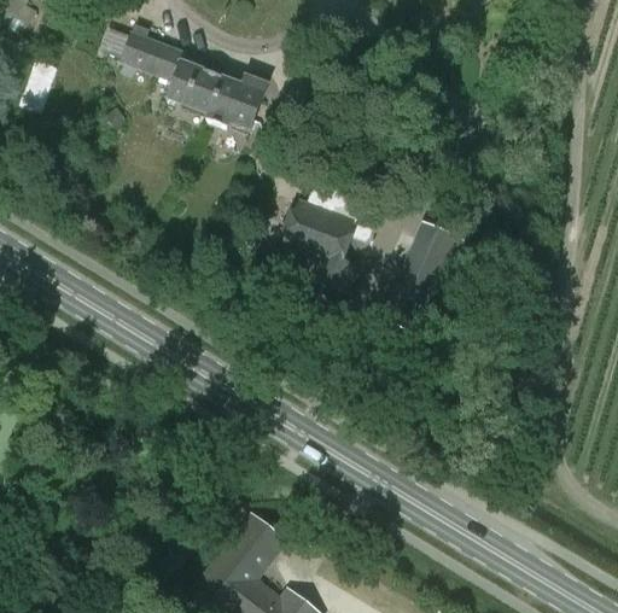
[(68,0),(50,0),(42,19),(58,25),(68,0)]
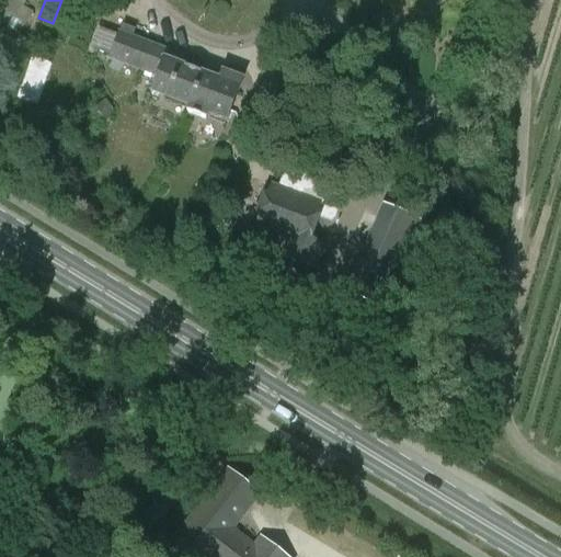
[(57,19),(70,23),(76,10),(63,4),(57,19)]
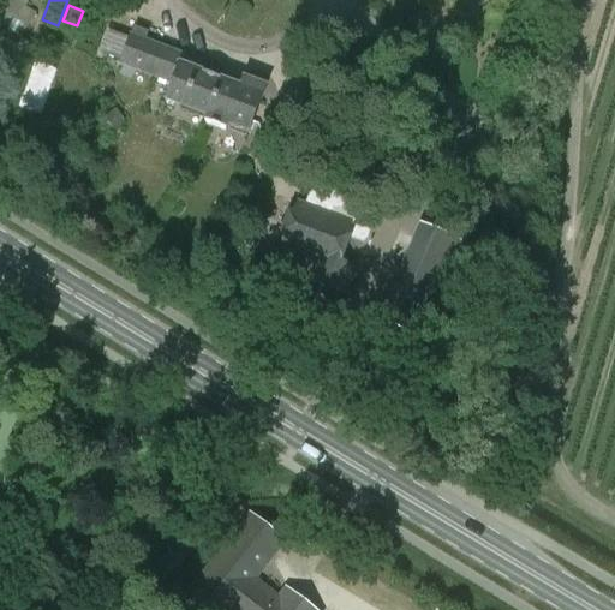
[(163,97),(206,113),(219,76),(179,61),(183,52),(130,33),(119,59),(171,79),(163,97)]
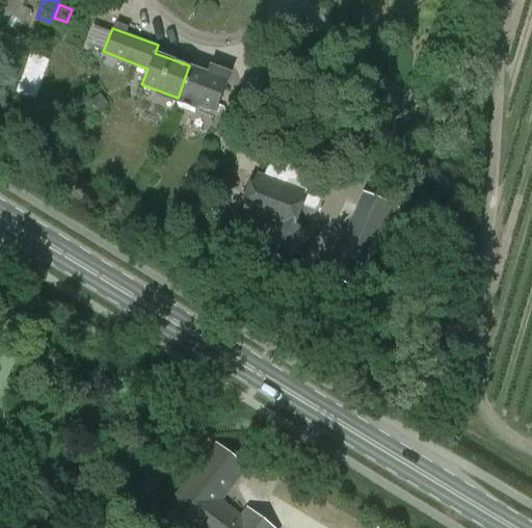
[(230,73),(209,64),(206,72),(189,66),(178,98),(176,103),(195,110),(197,104),(215,111),(230,73)]
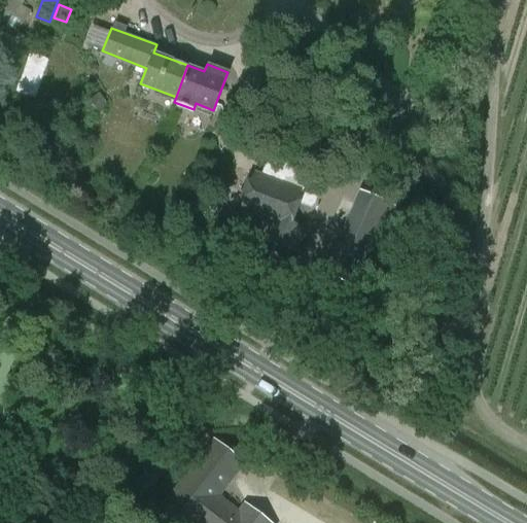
[(302,186),(252,168),(238,211),(270,223),(264,237),(297,250),(306,225),(292,220),(301,200),(299,198),(302,186)]
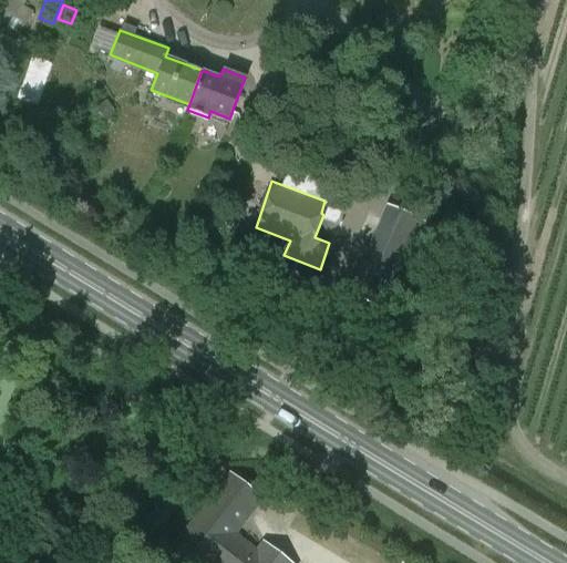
[(415,241),(379,228),(341,329),(377,343),(415,241)]
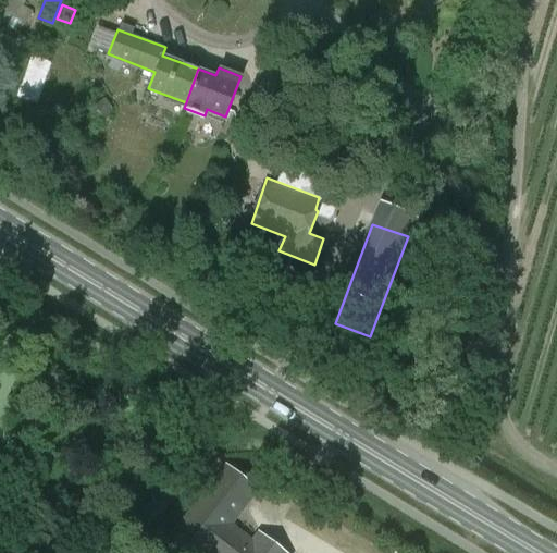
[(233,523),(259,488),(224,462),(163,538),(180,552),(291,552),(259,529),(252,538),(233,523)]
